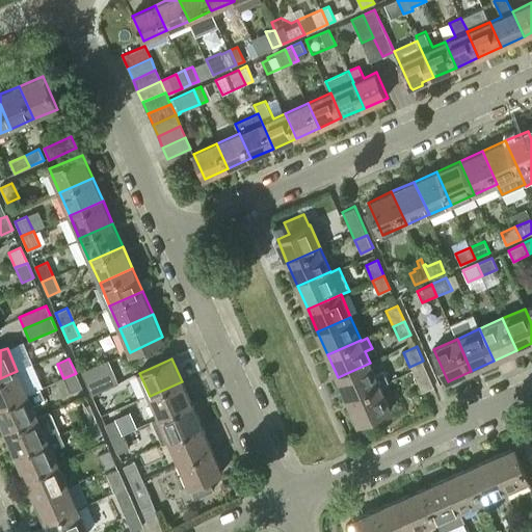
[(113,372),(109,361),(108,360),(81,372),(86,383),(113,372)]
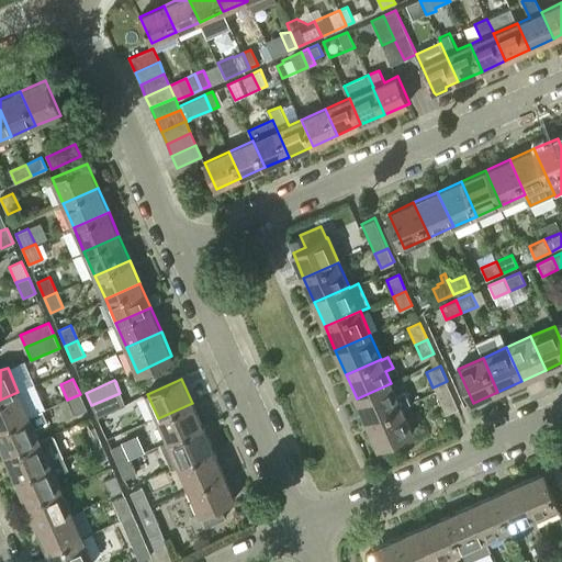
[(460,412),(447,381),(433,388),(447,417),(460,412)]
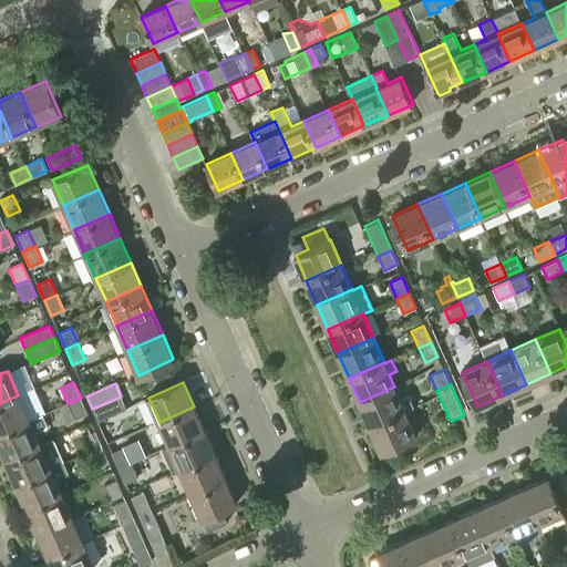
[(400,400),(394,387),(360,402),(370,426),(405,411),(414,406),(410,395),(400,400)]
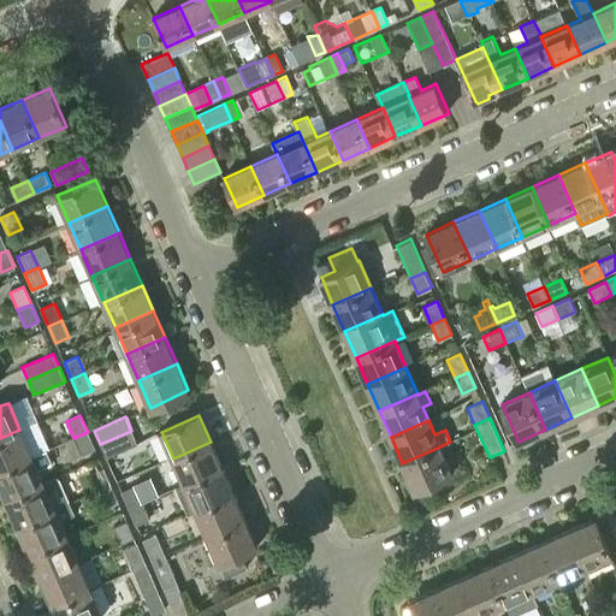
[(0,469),(31,456),(19,430),(0,438),(0,469)]
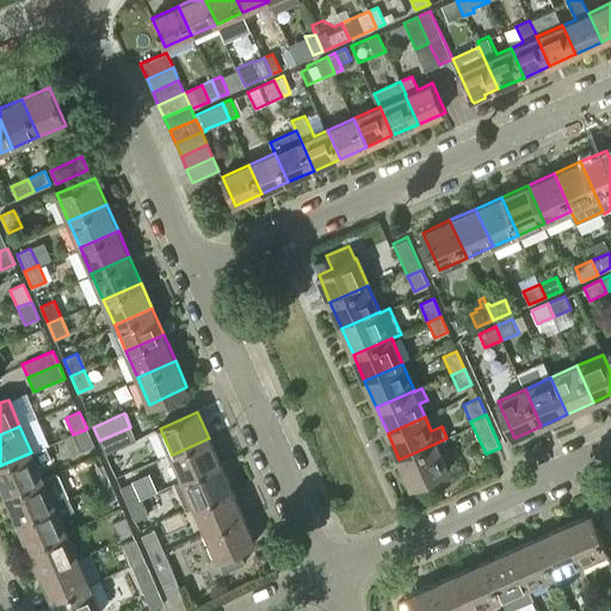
[(130,427),(99,440),(105,454),(136,440),(130,427)]
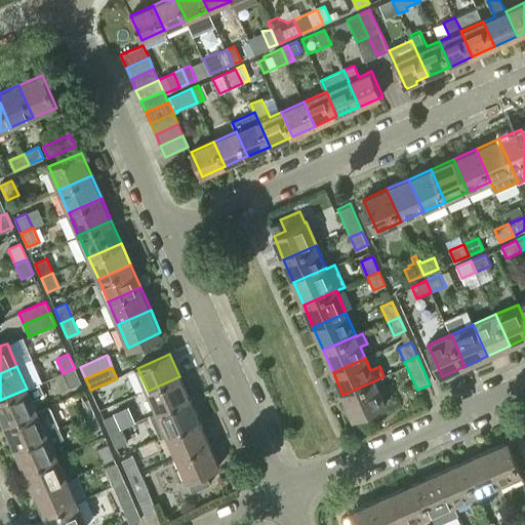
[(81,382),(75,368),(63,373),(70,388),(81,382)]
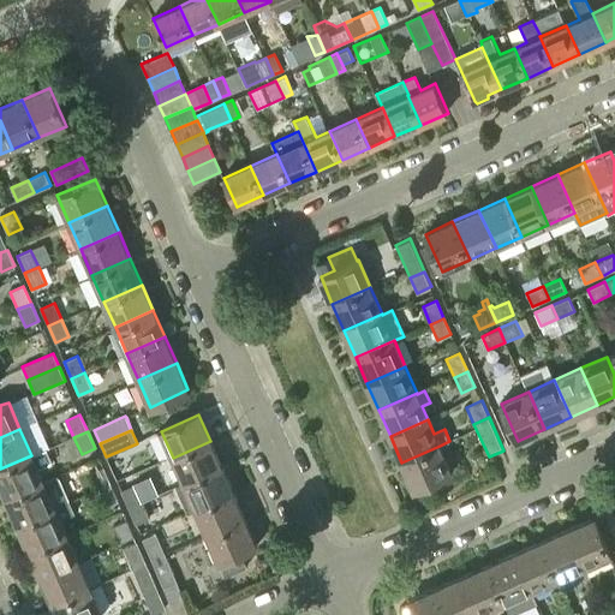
[(210,441),(173,458),(184,484),(221,467),(210,441)]
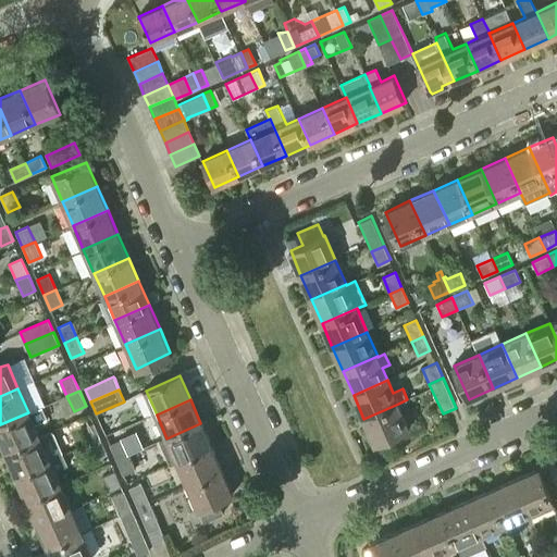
[(398,404),(363,419),(374,444),(409,428),(398,404)]
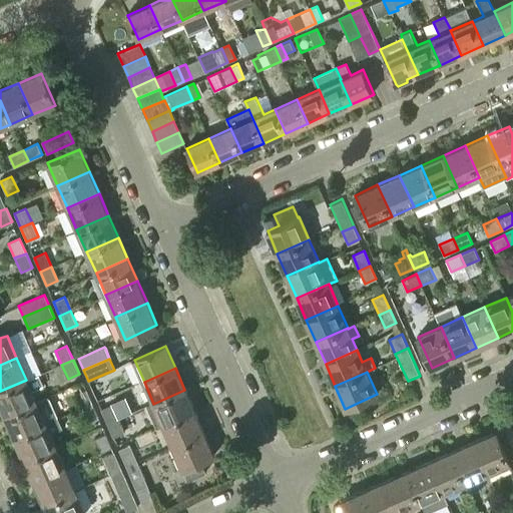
[(39,374),(26,380),(0,391),(0,406),(4,415),(35,402),(32,393),(45,387),(39,374)]
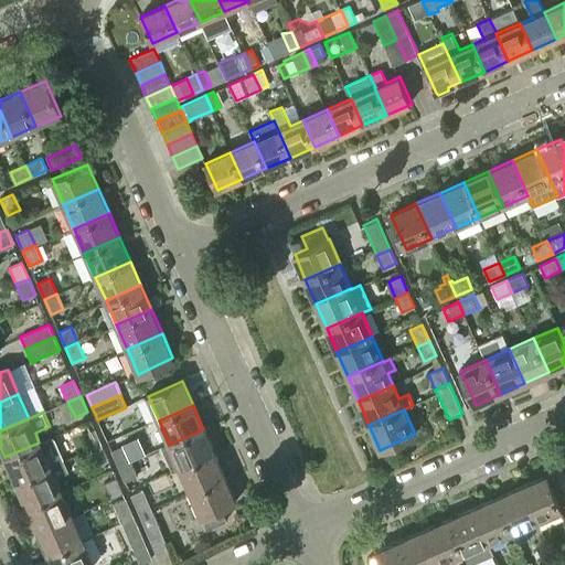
[(89,450),(102,445),(95,429),(83,435),(89,450)]
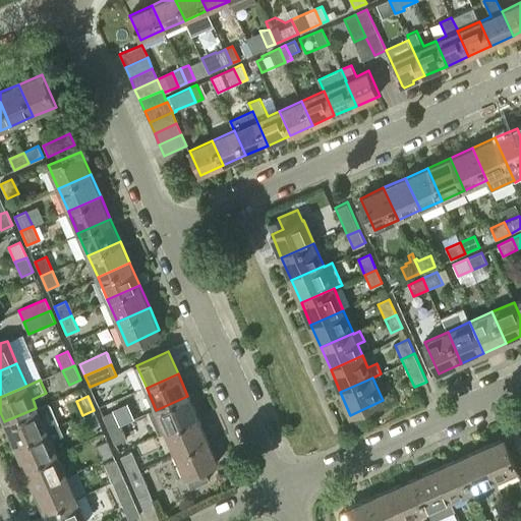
[(187,396),(156,410),(150,412),(159,435),(166,431),(197,417),(187,396)]
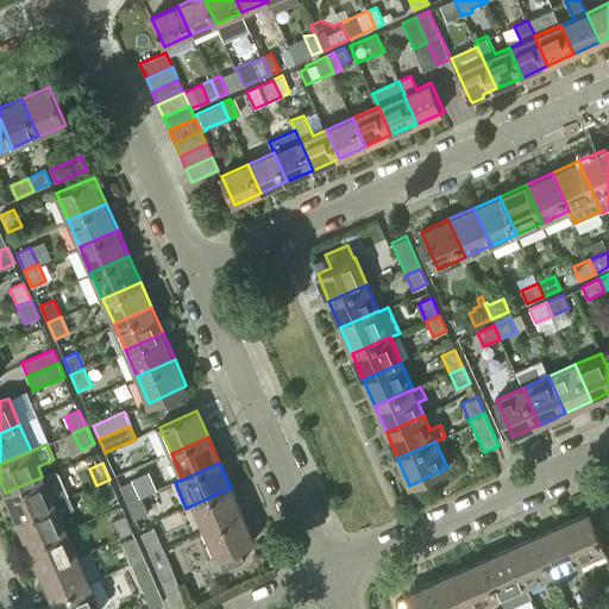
[(56,470),(42,477),(5,493),(16,519),(68,496),(56,470)]
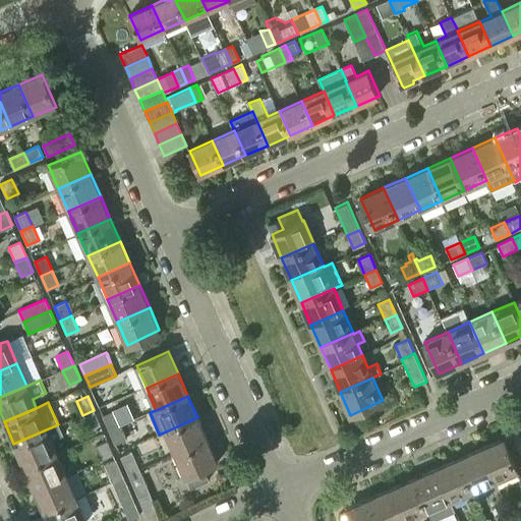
[(101,424),(94,410),(82,415),(89,429),(101,424)]
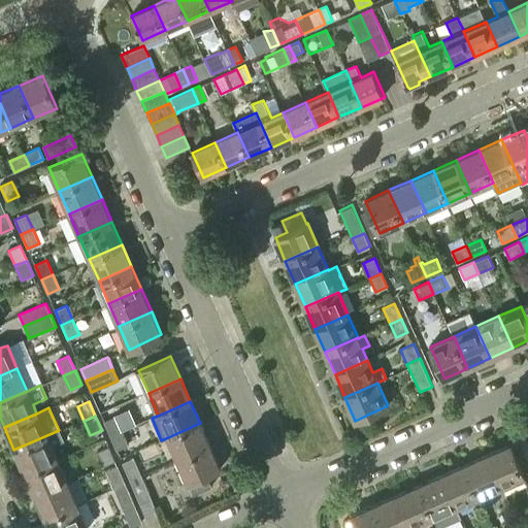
[(110,435),(122,431),(116,417),(104,421),(110,435)]
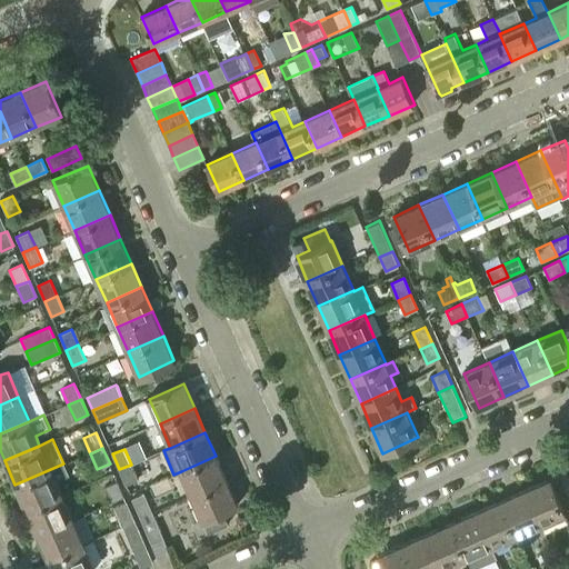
[(216,456),(181,471),(191,496),(227,480),(216,456)]
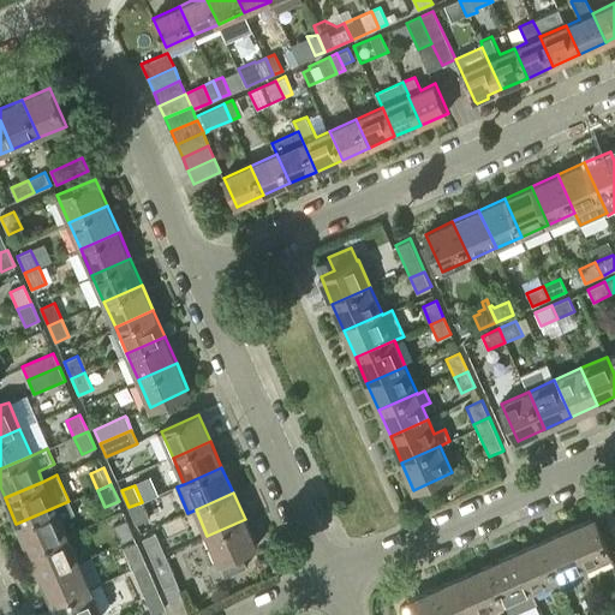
[(69,501),(16,524),(28,550),(65,533),(60,521),(75,515),(69,501)]
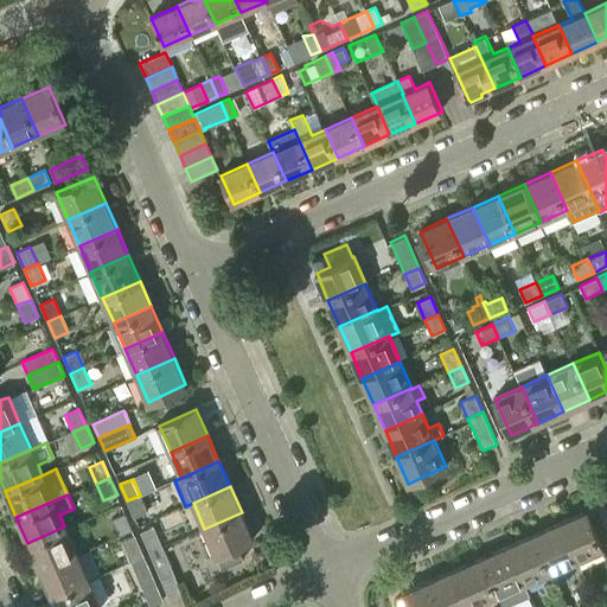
[(147,512),(140,496),(127,500),(134,517),(147,512)]
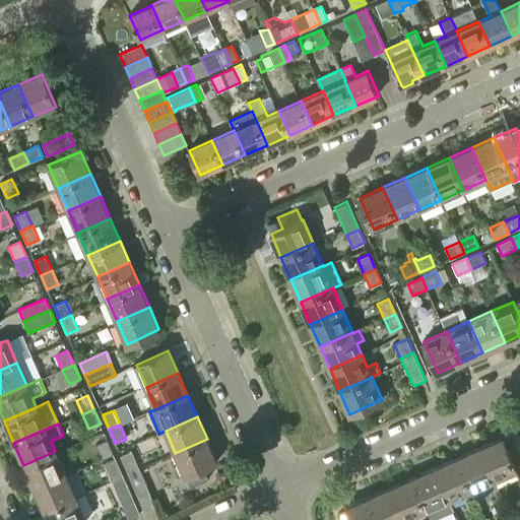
[(479,448),(494,478),(516,468),(503,438),(479,448)]
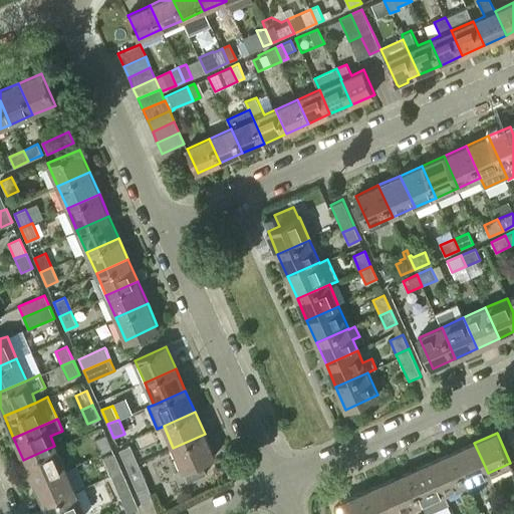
[(205,434),(173,448),(183,471),(184,471),(189,482),(207,473),(202,462),(214,457),(205,434)]
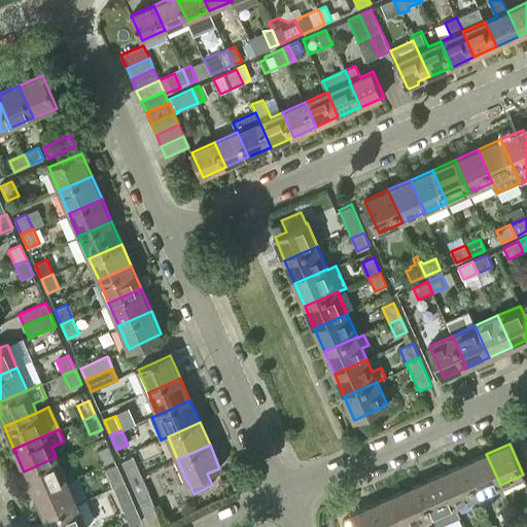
[(97,451),(103,465),(115,460),(108,446),(97,451)]
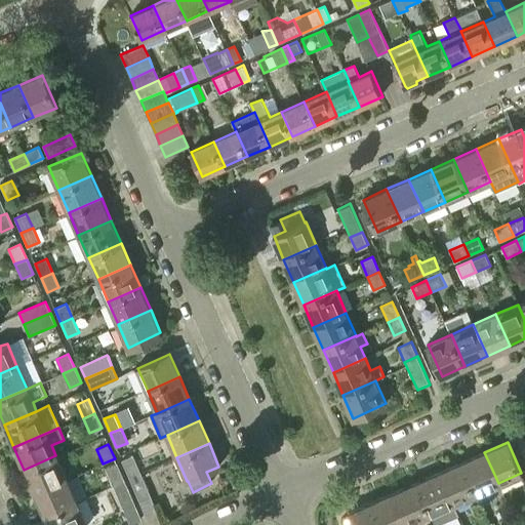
[(498,483),(484,452),(461,461),(476,493),(498,483)]
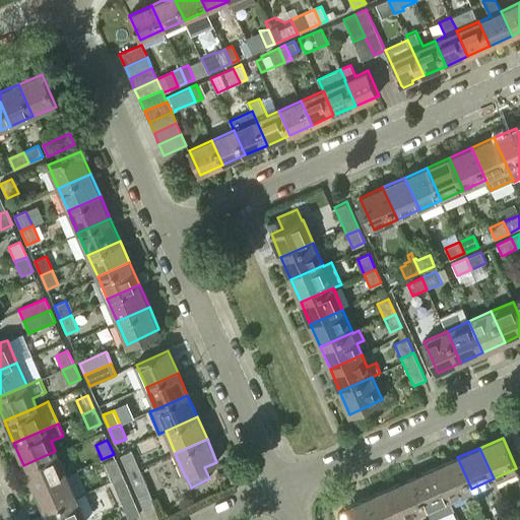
[(55,451),(23,465),(33,488),(65,473),(55,451)]
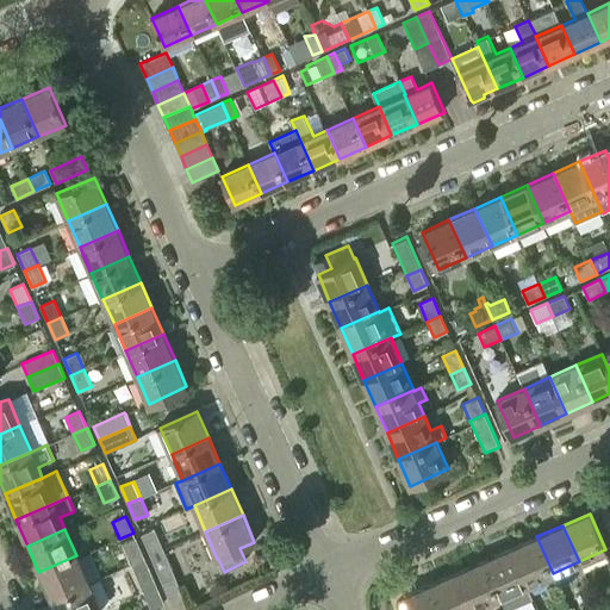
[(150,556),(163,551),(155,529),(141,535),(150,556)]
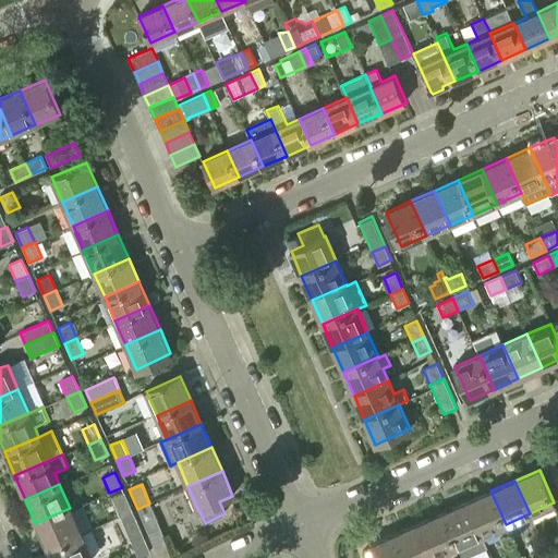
[(506,524),(490,490),(466,501),(482,535),(506,524)]
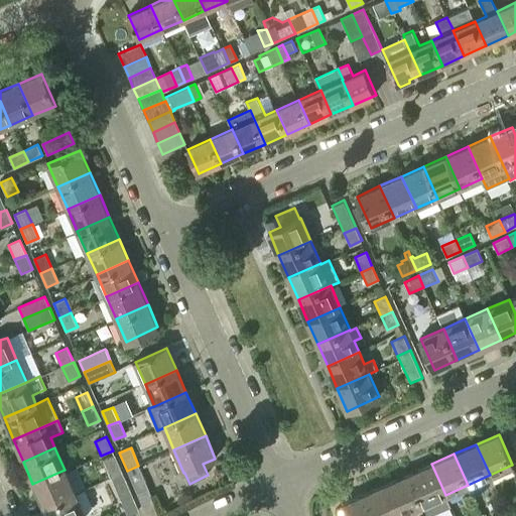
[(110,475),(122,470),(115,455),(103,461),(110,475)]
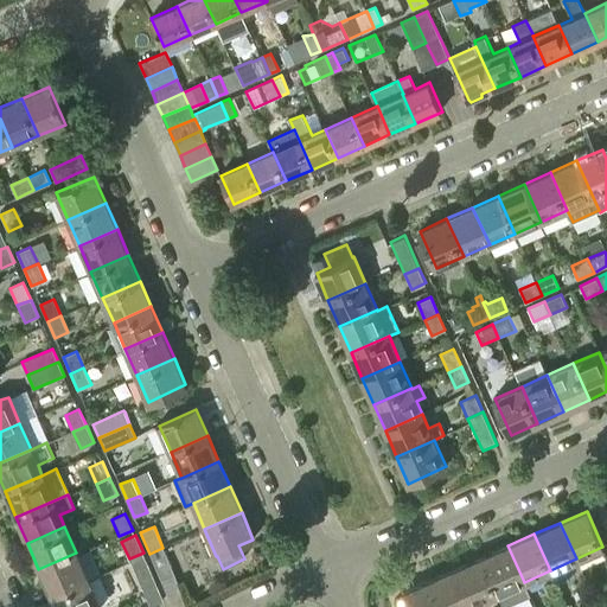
[(524,582),(508,545),(481,557),(498,593),(524,582)]
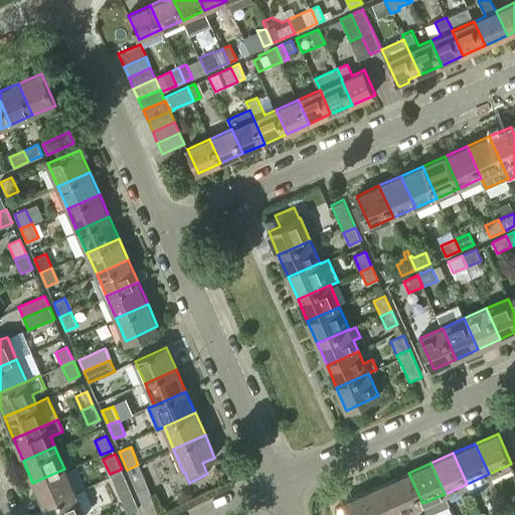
[(149,488),(138,465),(127,470),(137,493),(149,488)]
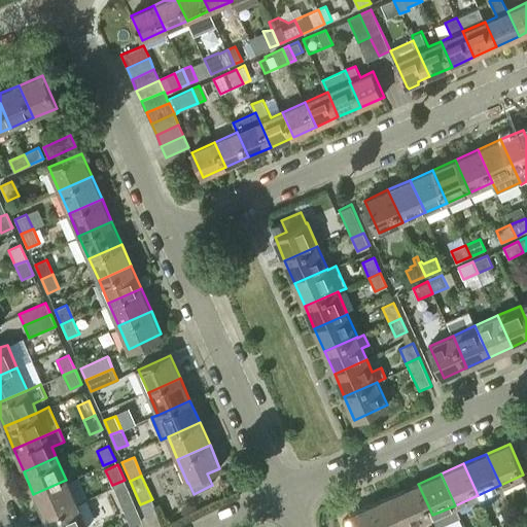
[(75,502),(66,480),(33,494),(43,516),(75,502)]
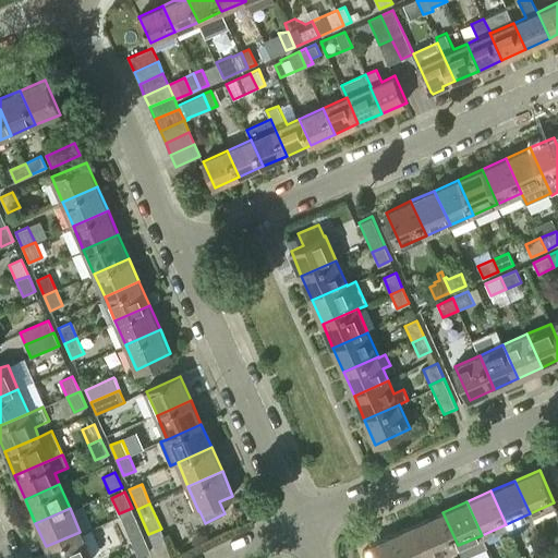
[(132,508),(119,513),(131,542),(144,535),(132,508)]
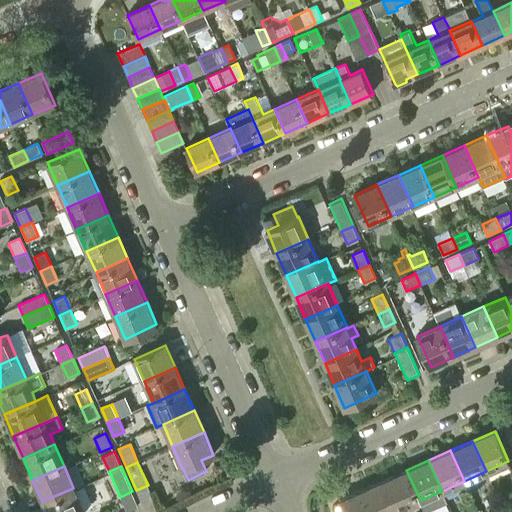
[(420,500),(406,470),(384,480),(398,510),(420,500)]
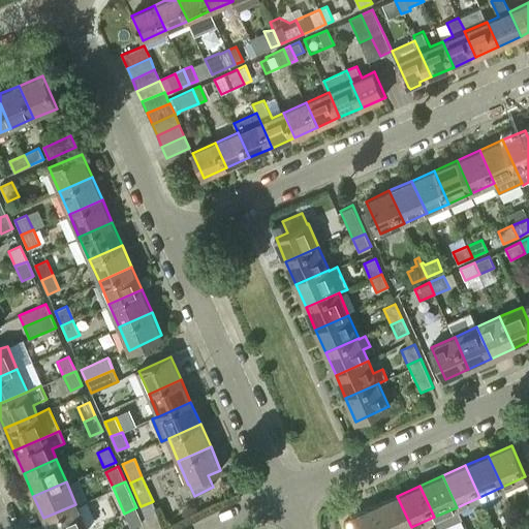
[(405,528),(411,527),(397,496),(375,505),(384,528),(405,528)]
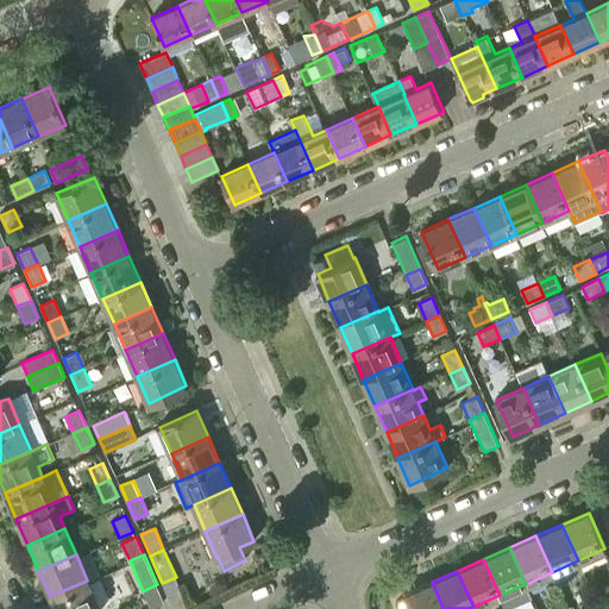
[(92,608),(99,606),(87,581),(50,596),(55,608),(92,608)]
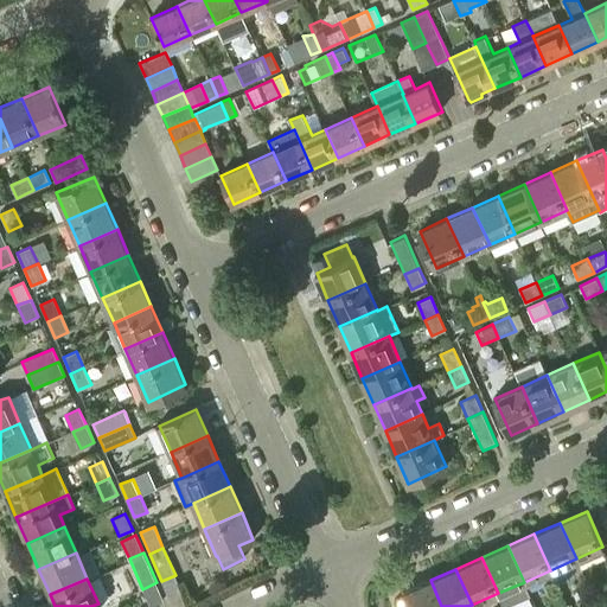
[(441,606),(430,580),(403,592),(404,595),(394,600),(396,606),(441,606)]
